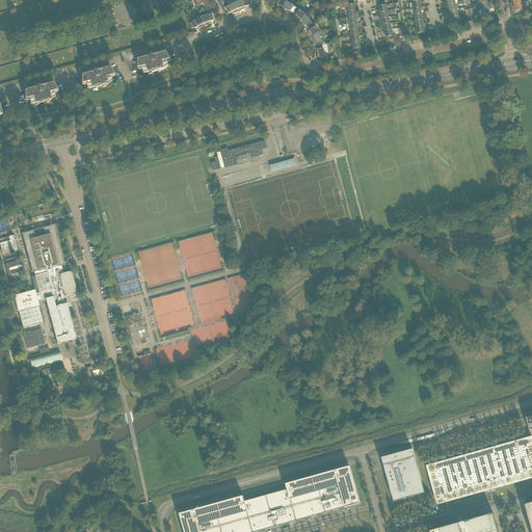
[(204,0),(193,0),(197,9),(203,7),(202,4),(206,2),(204,0)]
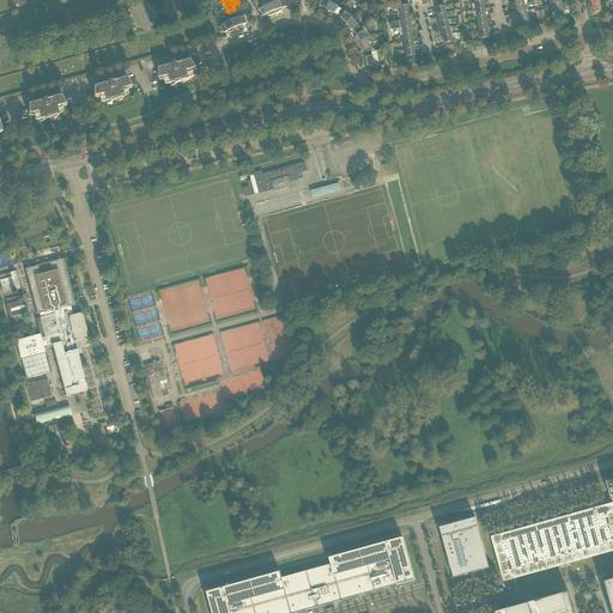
[(271,4),(271,0),(262,5),(263,7),(259,10),(263,16),(267,14),(267,16),(271,16),(273,14),(275,14),(271,4)]
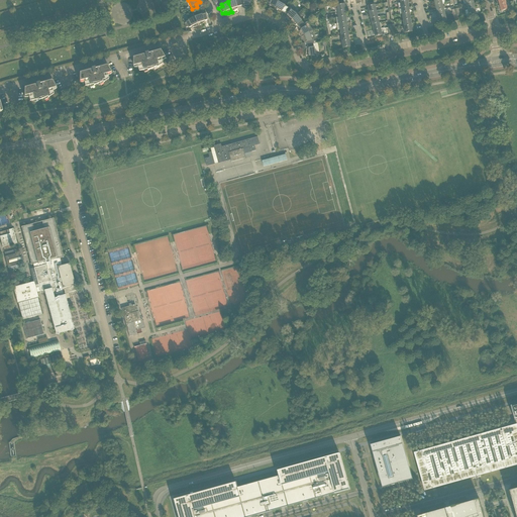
[(228,0),(228,3),(232,12),(234,11),(236,9),(238,8),(237,7),(240,6),(239,0),(228,0)]
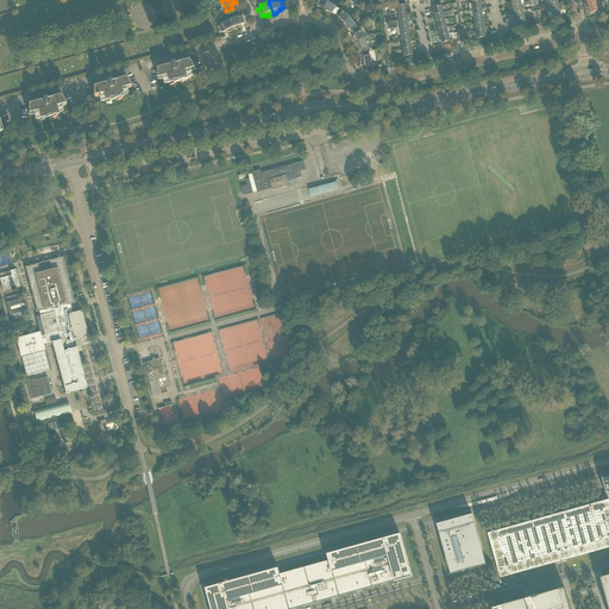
[(314,0),(313,5),(318,7),(316,8),(319,10),(320,11),(321,12),(324,13),(328,2),(328,0),(314,0)]
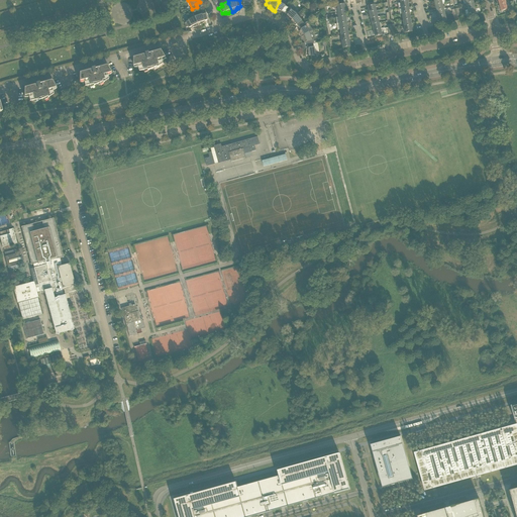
[(282,11),(285,13),(288,8),(279,2),(275,11),(277,12),(279,12),(281,13),(282,11)]
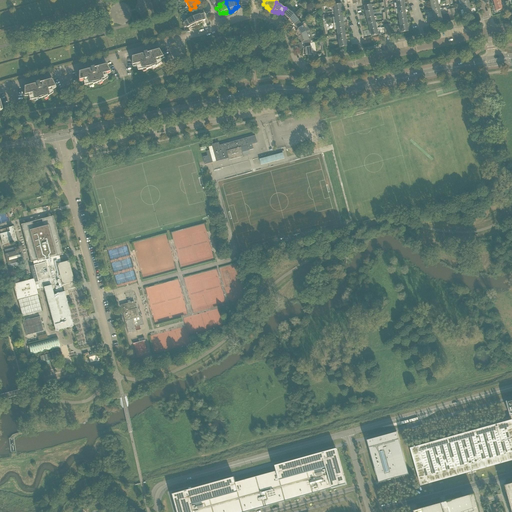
[(501,3),(495,5),(496,11),(500,10),(501,14),(504,13),(501,3)]
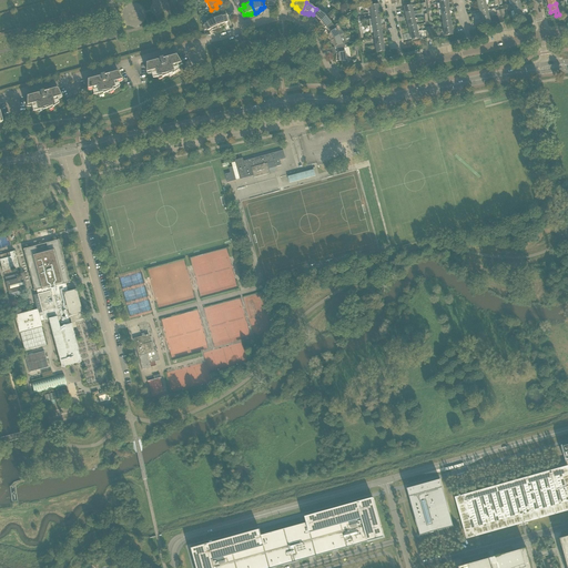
[(316,9),(313,14),(315,17),(314,18),(315,19),(316,20),(316,22),(317,23),(318,24),(326,17),(328,14),(322,9),(320,11),(316,9)]
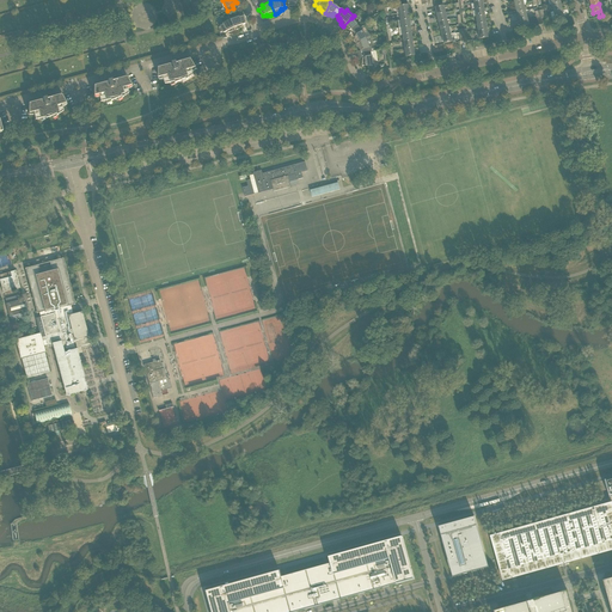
[(244,16),(231,20),(236,31),(238,30),(240,28),(243,26),(242,25),(246,24),(244,16)]
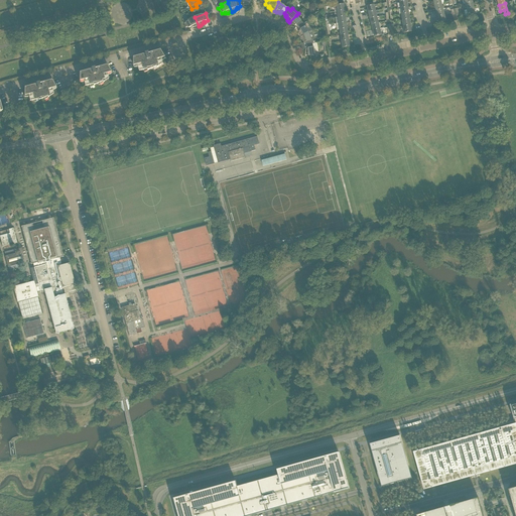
[(447,14),(444,15),(437,17),(439,22),(438,22),(438,23),(448,20),(447,14)]
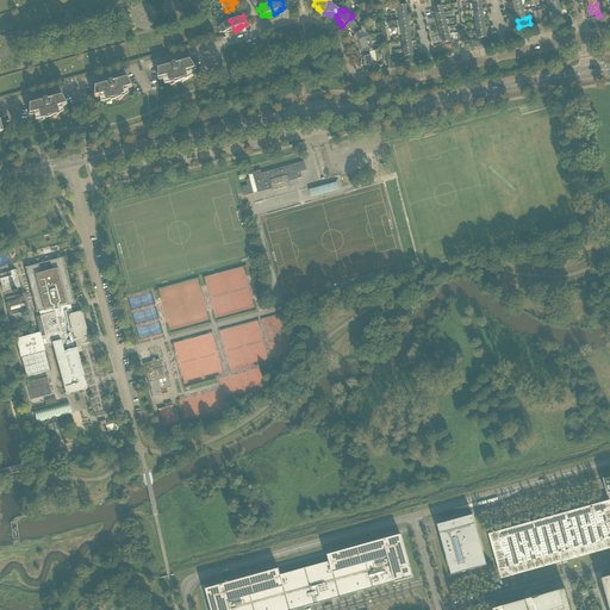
[(349,29),(353,32),(359,27),(350,18),(342,26),(344,27),(347,29),(349,31),(349,29)]
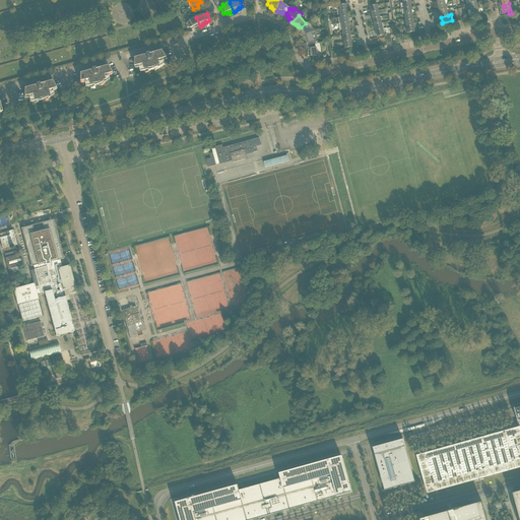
[(200,26),(196,17),(186,22),(189,27),(190,28),(193,26),(194,27),(196,27),(198,26),(200,26)]
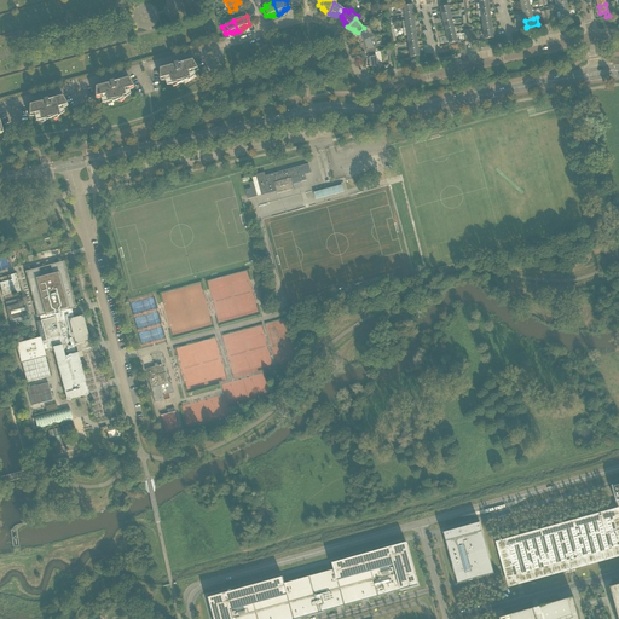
[(364,28),(358,33),(359,36),(358,38),(358,40),(359,42),(360,45),(370,40),(371,39),(368,33),(366,33),(364,28)]
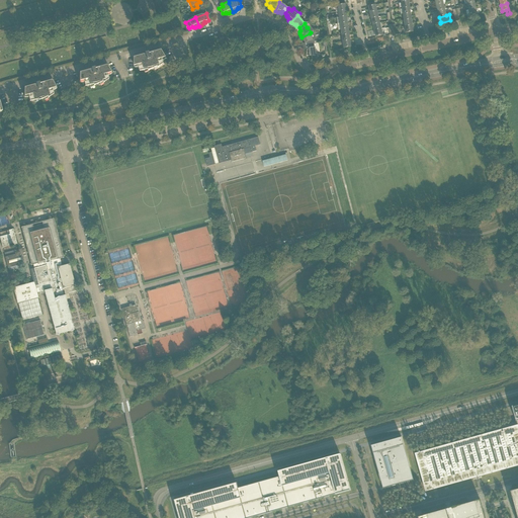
[(314,44),(313,39),(315,38),(313,32),(311,33),(310,33),(301,37),(303,38),(304,40),(305,41),(305,42),(306,44),(307,42),(308,46),(314,44)]
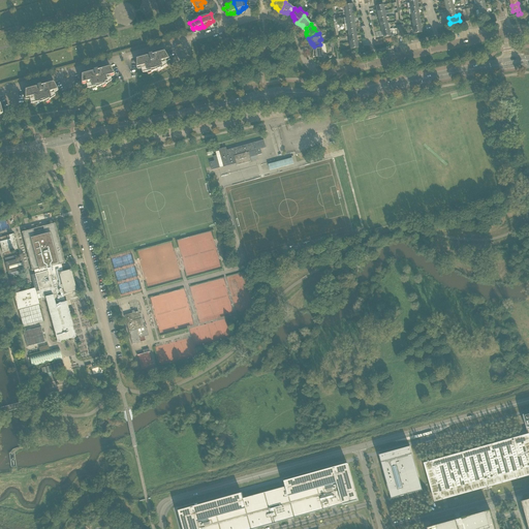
[(320,44),(314,47),(315,51),(313,51),(313,53),(313,55),(313,57),(318,57),(318,61),(324,59),(323,53),(322,53),(320,44)]
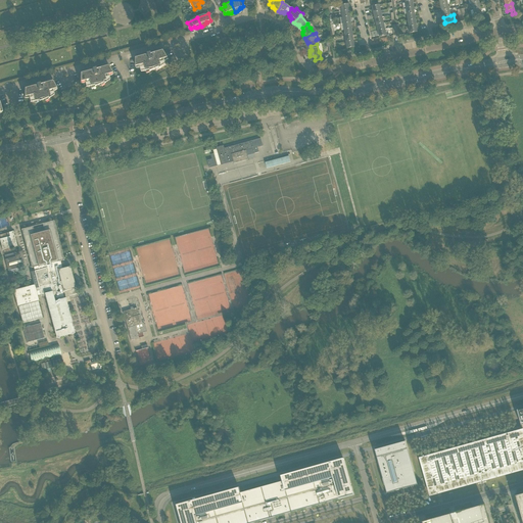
[(151,55),(151,54),(151,53),(147,54),(148,55),(136,58),(136,66),(136,68),(140,68),(141,72),(149,70),(150,72),(159,67),(159,68),(165,64),(164,61),(169,59),(163,51),(154,53),(154,54),(151,55)]
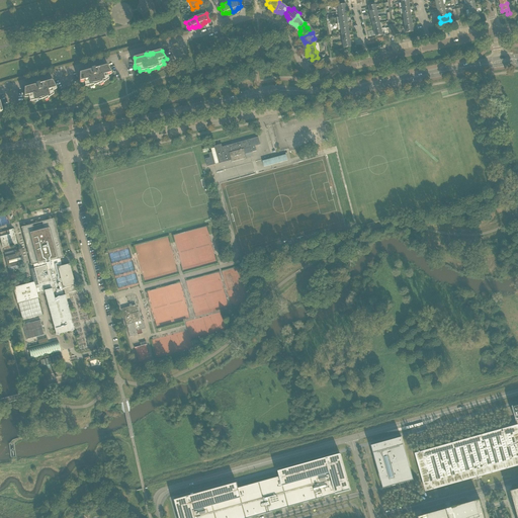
[(84,82),(84,84),(85,86),(93,85),(93,86),(102,82),(102,83),(108,79),(107,74),(110,73),(106,66),(98,68),(98,69),(95,70),(94,68),(91,68),(91,70),(79,73),(79,83),(84,82)]
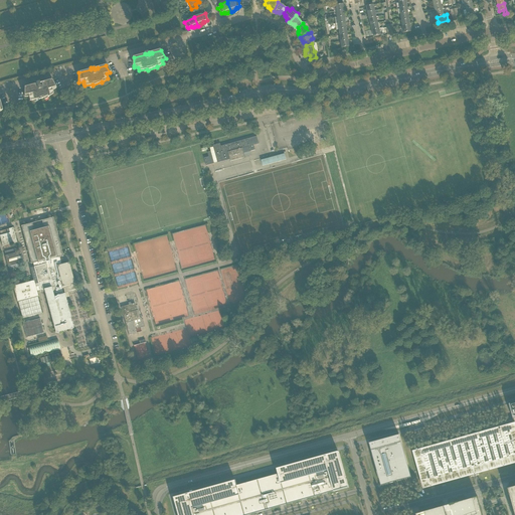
[(39,84),(39,83),(39,81),(35,82),(36,84),(24,88),(24,96),(24,97),(28,97),(29,101),(37,100),(38,101),(47,97),(47,98),(53,94),(51,89),(55,88),(51,79),(42,82),(42,83),(39,84)]
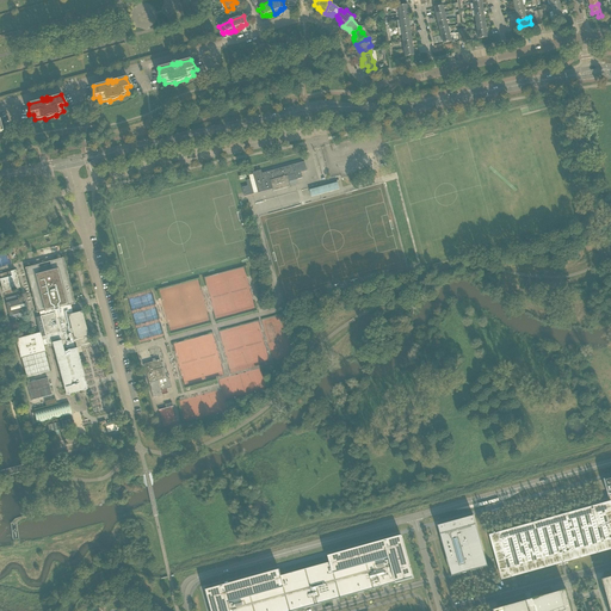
[(252,173),(253,178),(258,193),(272,189),(273,191),(290,187),(289,181),(302,178),(301,172),(307,171),(304,161),(263,173),(261,170),(252,173)]
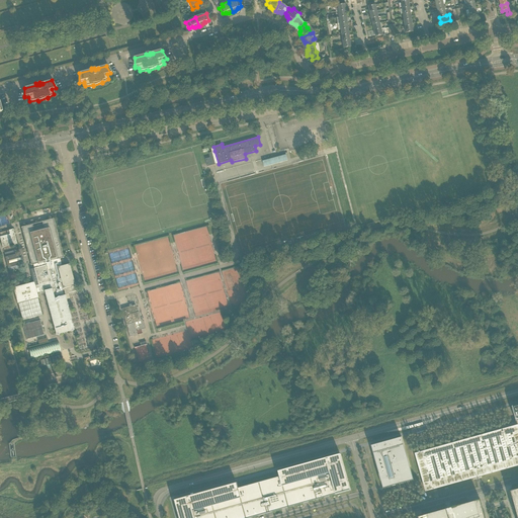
[(212,152),(208,153),(209,158),(205,159),(207,167),(216,164),(212,152)]
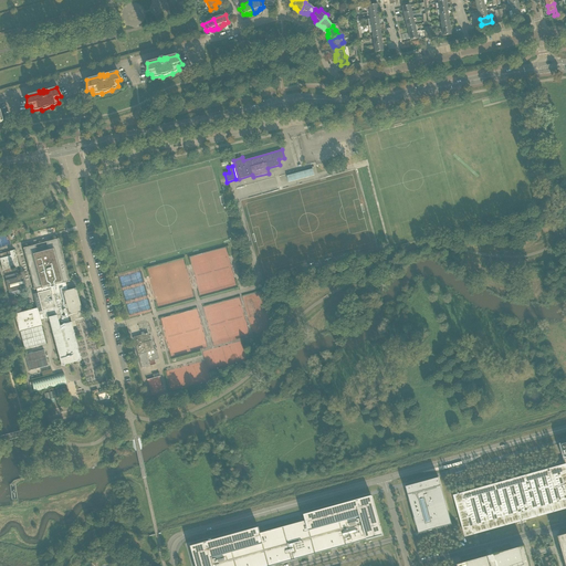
[(312,167),(300,170),(287,174),(287,176),(286,176),(289,181),(314,175),(312,167)]
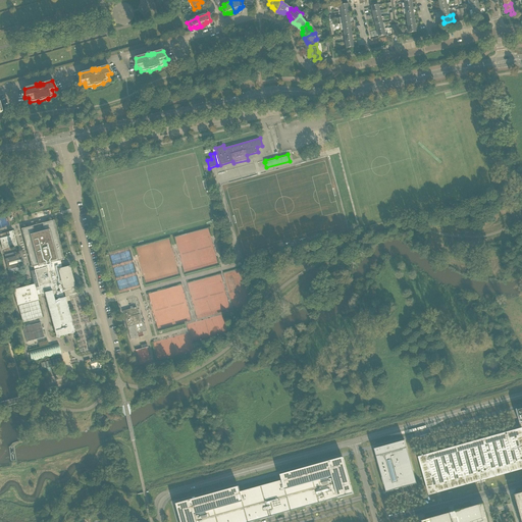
[(34,284),(13,290),(17,306),(18,306),(22,322),(43,317),(38,301),(39,300),(38,295),(41,294),(41,295),(45,294),(54,327),(54,329),(56,337),(74,332),(72,325),(71,322),(65,298),(64,298),(62,291),(64,291),(65,297),(74,294),(77,293),(75,288),(75,286),(70,266),(62,268),(60,261),(63,260),(64,260),(63,256),(54,220),(46,222),(43,223),(43,224),(44,229),(35,232),(33,227),(33,226),(29,227),(21,229),(32,267),(34,267),(35,270),(31,271),(34,284)]
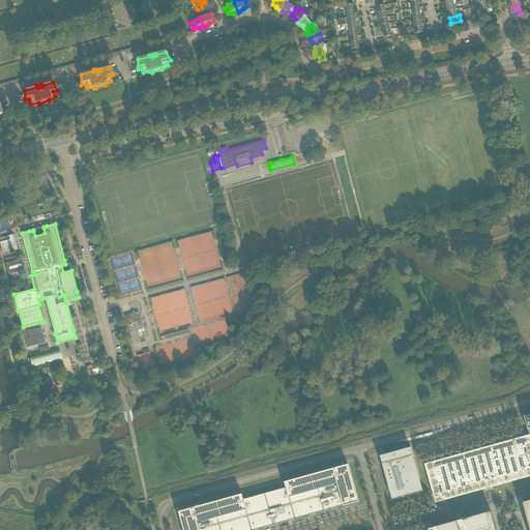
[(9,236),(0,238),(0,244),(2,254),(18,249),(13,234),(8,236),(9,236)]
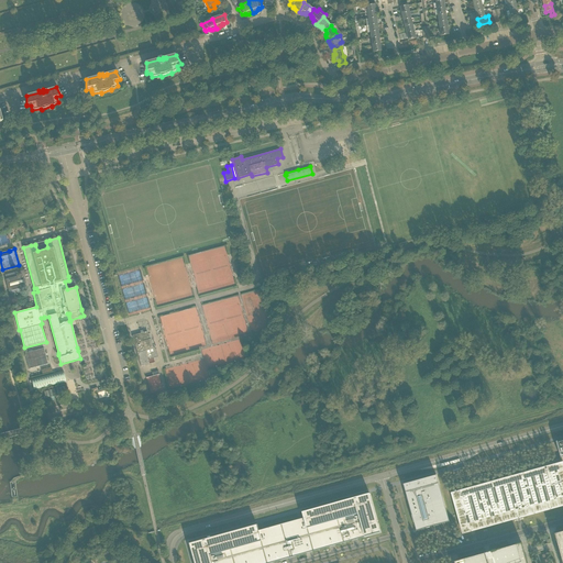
[(11,278),(6,279),(9,291),(10,296),(23,293),(22,288),(23,287),(20,276),(11,278)]
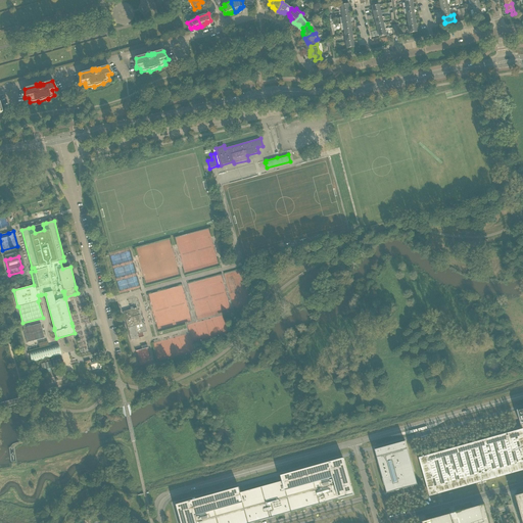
[(133,306),(130,307),(131,310),(123,312),(131,340),(139,338),(135,326),(142,324),(140,315),(139,315),(137,307),(133,308),(133,306)]
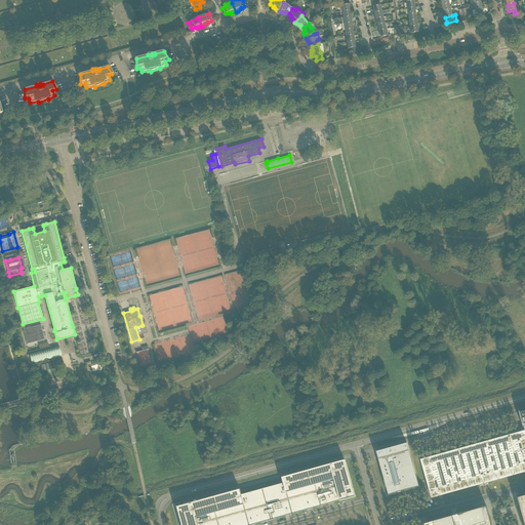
[(24,329),(23,329),(27,344),(44,339),(41,325),(24,329)]
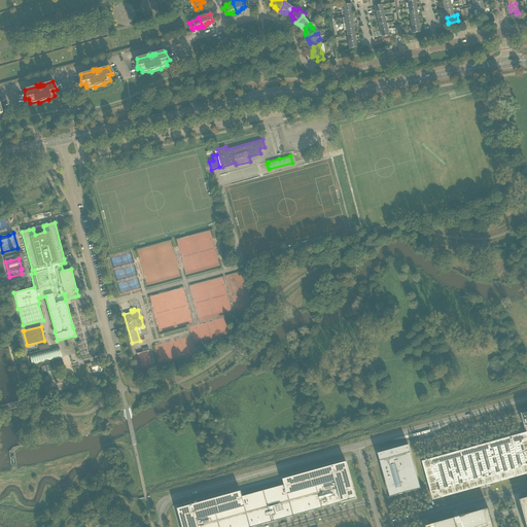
[(62,357),(59,346),(29,354),(32,365),(62,357)]
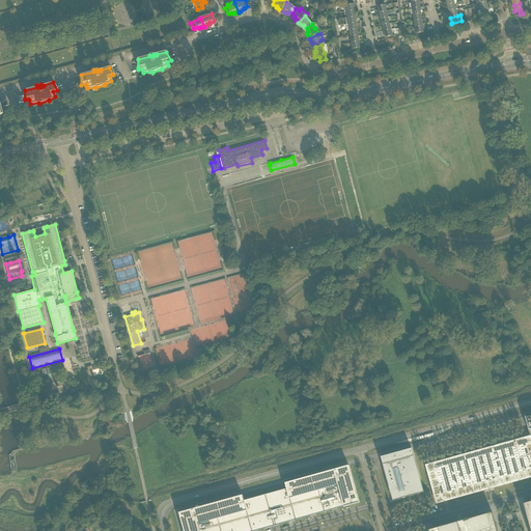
[(62,364),(42,369),(43,375),(64,370),(62,364)]
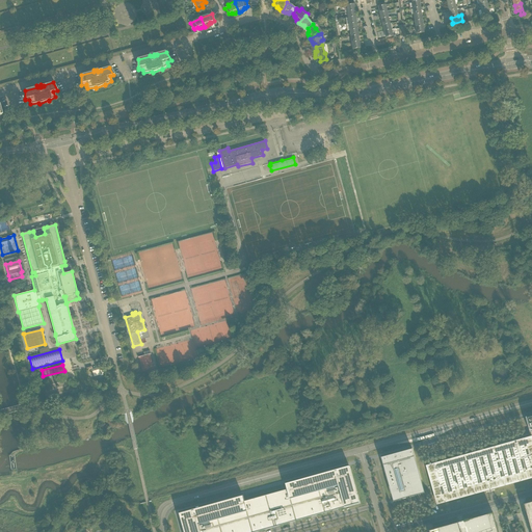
[(489,489),(531,478),(531,477),(531,436),(531,437),(526,439),(427,467),(437,504),(489,489)]
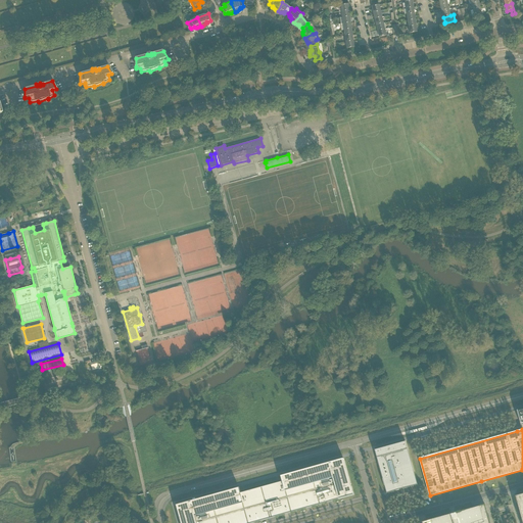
[(386,491),(386,493),(417,484),(406,441),(387,446),(387,447),(384,448),(384,447),(375,449),(377,460),(386,491)]
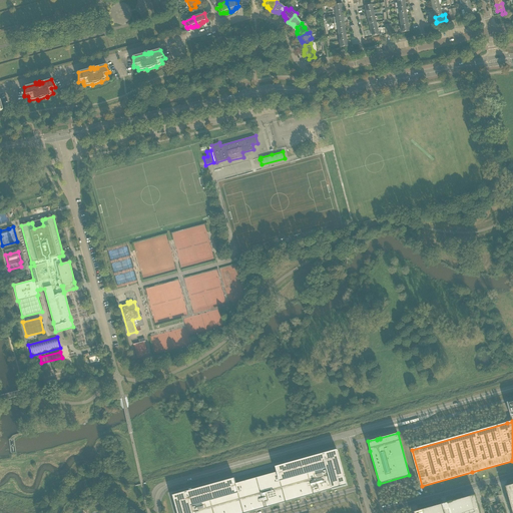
[(347,484),(345,478),(344,475),(337,450),(328,452),(327,452),(323,454),(286,464),(283,465),(275,467),(276,468),(277,472),(257,478),(235,483),(234,479),(234,478),(226,480),(223,481),(186,491),(182,493),(172,495),(176,512),(246,512),(332,490),(347,486),(347,484)]
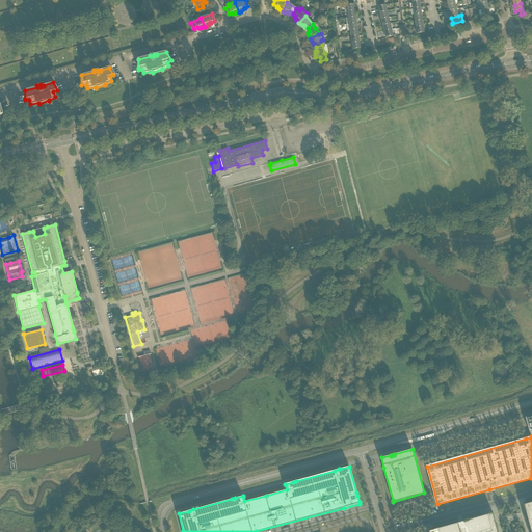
[(428,531),(498,531),(493,513),(464,522),(429,531),(428,531)]
